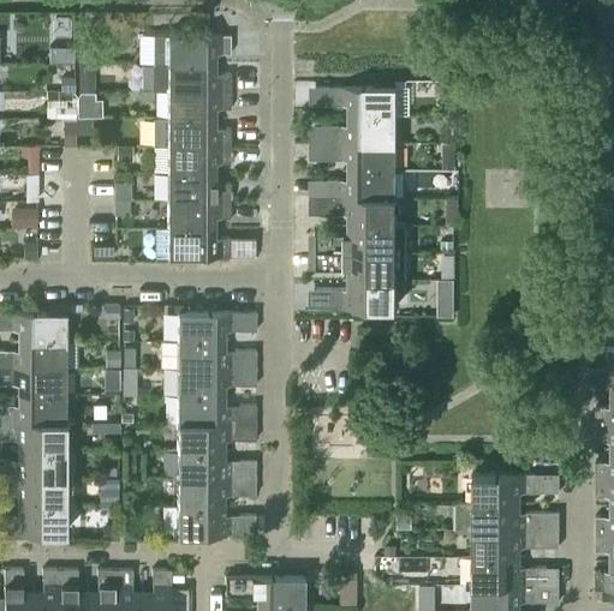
[(95,36),(79,36),(79,39),(79,47),(95,47),(95,36)]
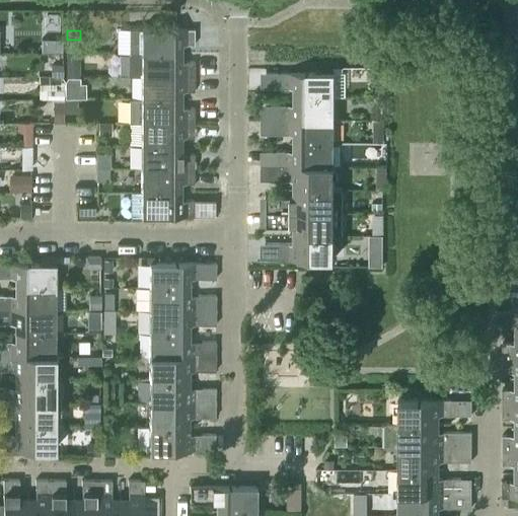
[(143,30),(143,55),(179,56),(179,47),(195,47),(195,30),(143,30)]
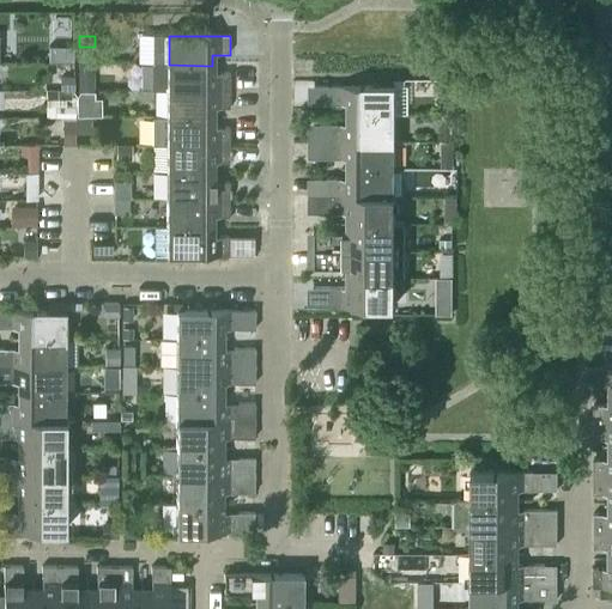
[(49,48),(49,62),(73,64),(73,49),(49,48)]
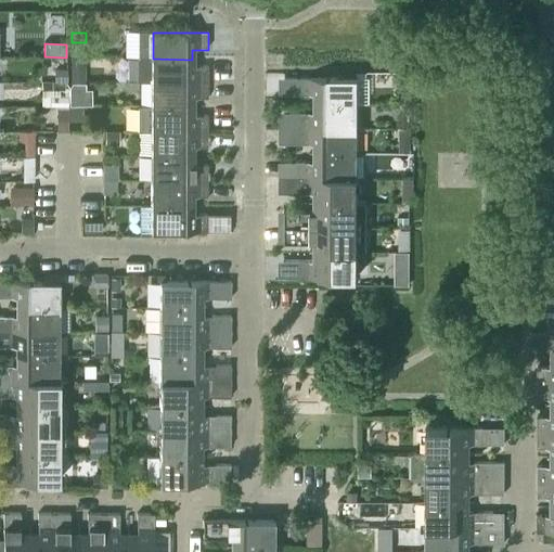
[(152,84),(152,85),(209,84),(209,68),(192,68),(192,60),(153,59),(140,59),(139,84),(152,84)]
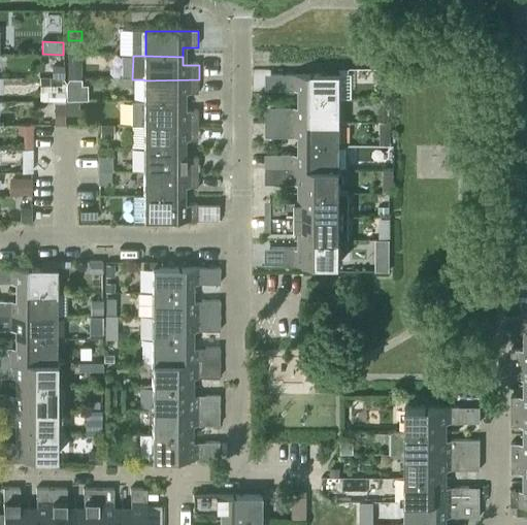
[(53,68),(53,79),(64,79),(64,68),(53,68)]
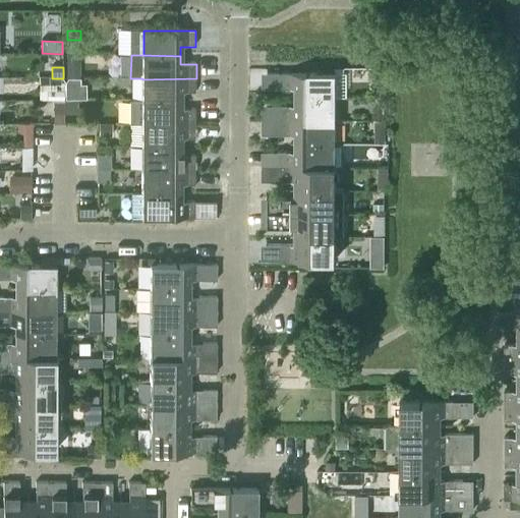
[(80,68),(67,68),(67,79),(80,79),(80,68)]
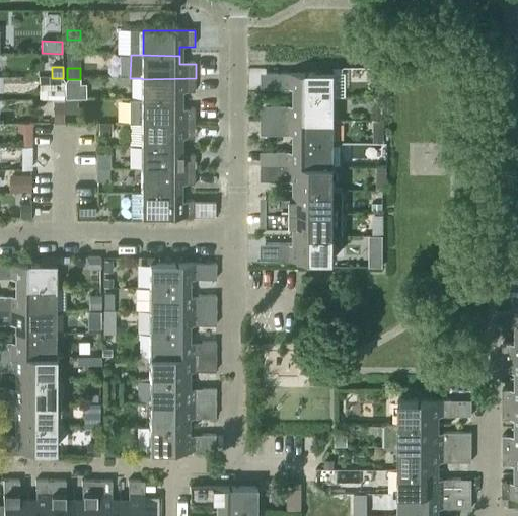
[(383,69),(370,69),(370,78),(383,78),(383,69)]
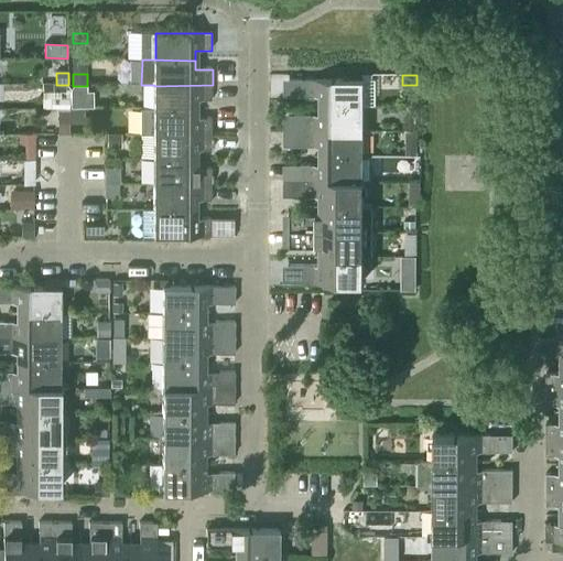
[(324,107),(365,107),(365,81),(306,81),(306,98),(324,98),(324,107)]
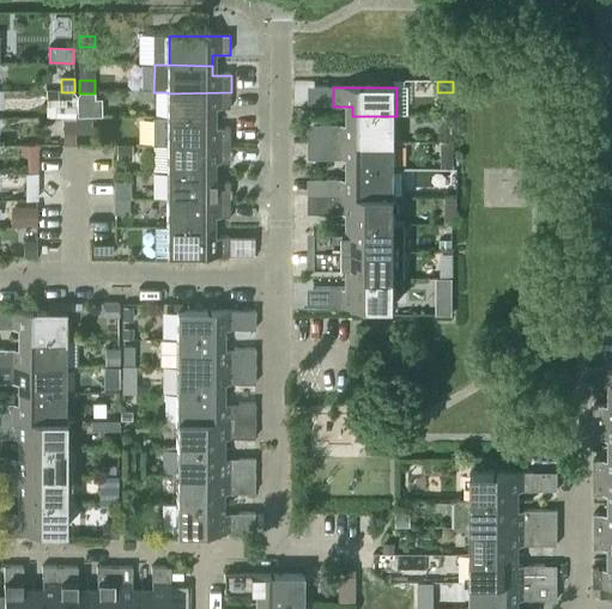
[(168,93),(168,120),(212,120),(212,110),(231,110),(231,92),(168,93)]
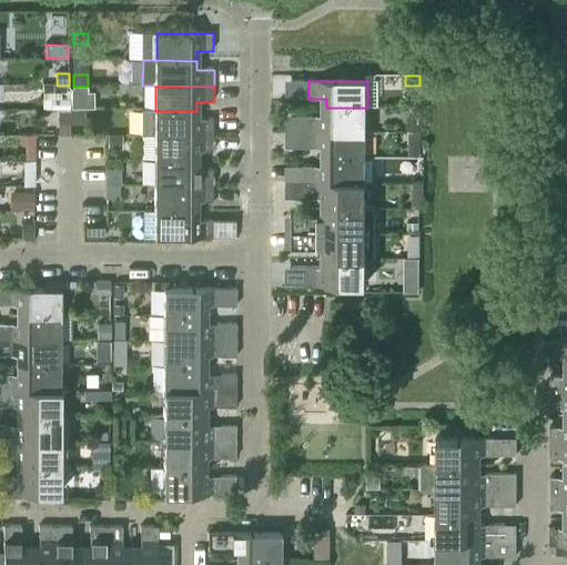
[(43,88),(43,90),(43,92),(43,100),(61,100),(61,99),(61,94),(60,93),(58,92),(57,90),(56,90),(56,88),(54,87),(53,87),(49,87),(47,87),(44,87),(43,88)]
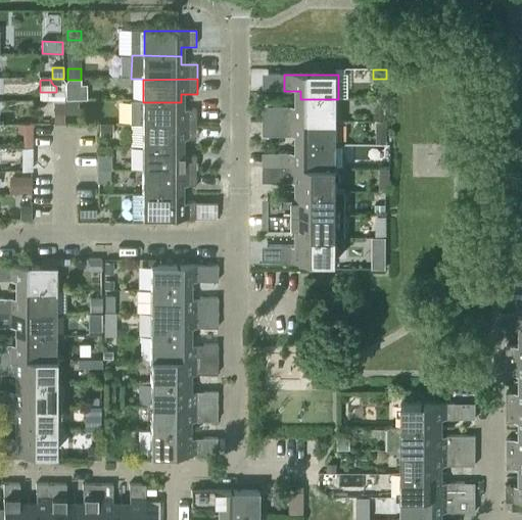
[(65,84),(65,102),(81,101),(81,80),(67,81),(65,84)]
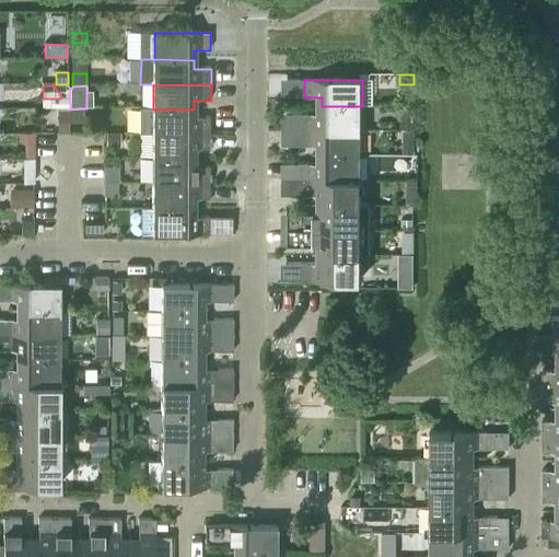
[(69,100),(43,100),(43,109),(69,109),(69,100)]
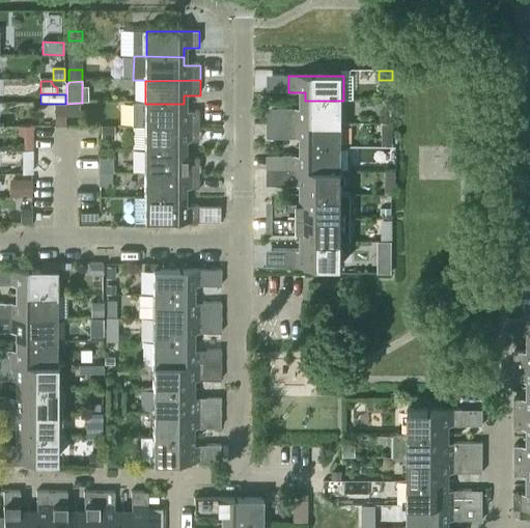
[(343,124),(343,101),(305,101),(305,109),(288,109),(288,124),(343,124)]
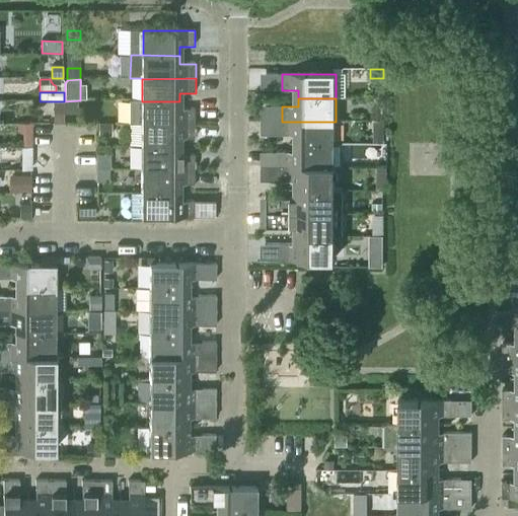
[(142,125),(195,125),(195,109),(179,109),(179,101),(142,101),(130,101),(130,125),(142,125)]
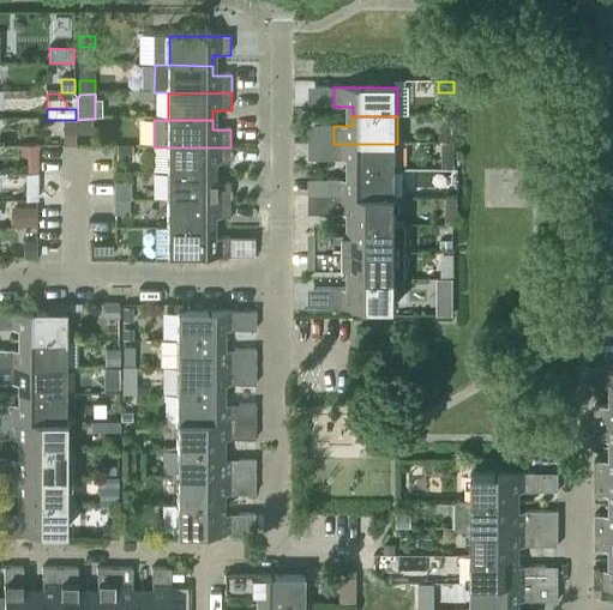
[(92,121),(77,121),(77,136),(92,136),(92,121)]
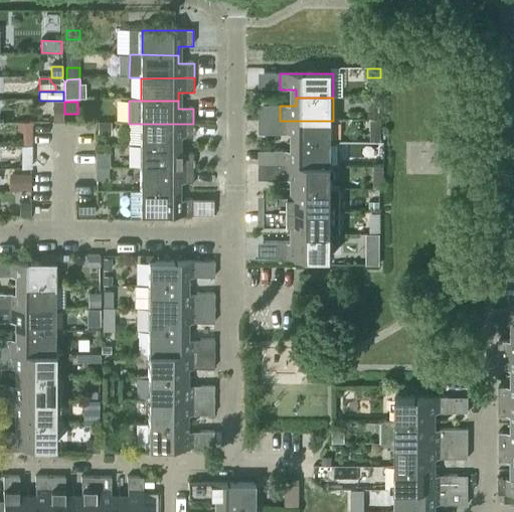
[(63,103),(53,103),(53,124),(63,123),(63,103)]
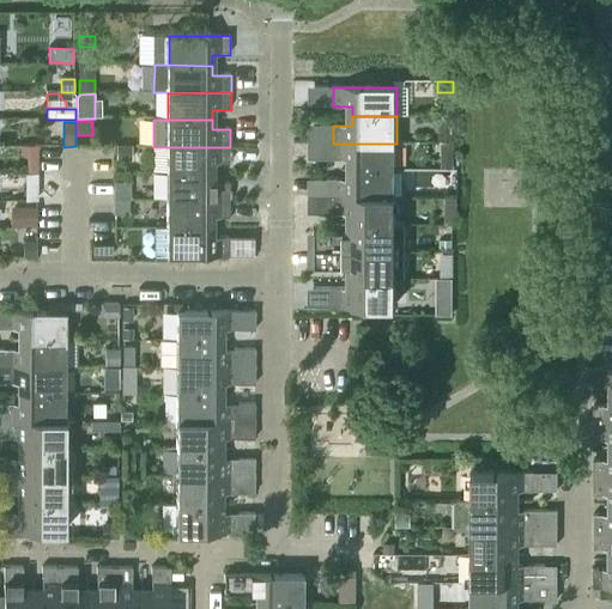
[(395,171),(397,144),(333,144),(333,162),(352,162),(352,171),(395,171)]
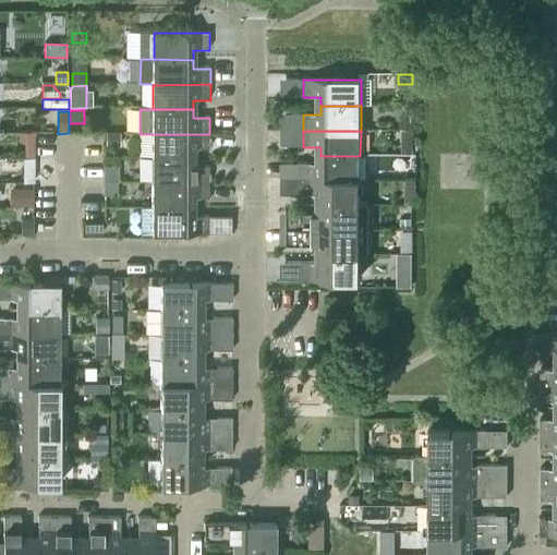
[(413,131),(401,131),(402,155),(413,155),(413,131)]
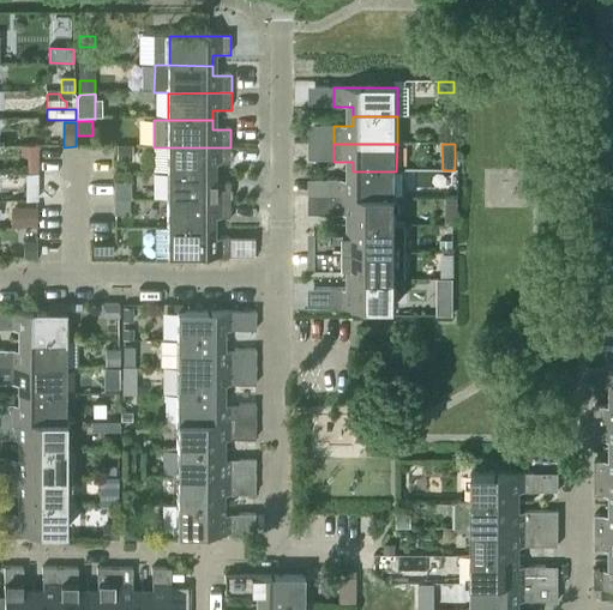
[(116,148),(116,163),(136,163),(136,148),(116,148)]
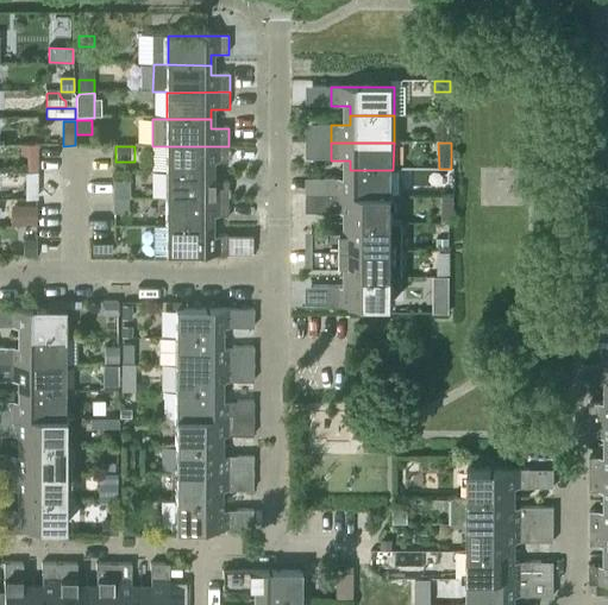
[(167,146),(167,172),(211,172),(211,163),(229,163),(229,146),(167,146)]
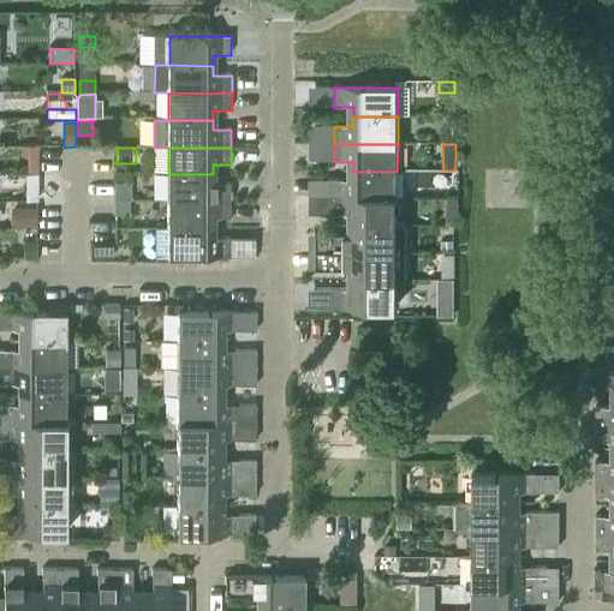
[(397,198),(397,172),(353,172),(353,181),(334,181),(334,198),(397,198)]
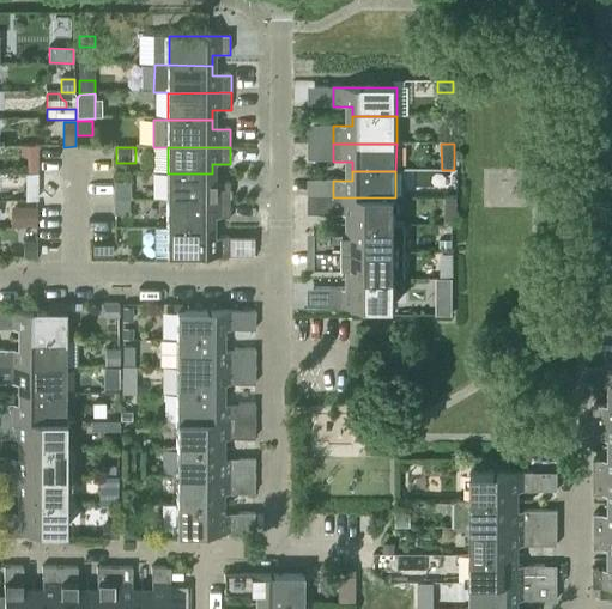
[(168,174),(168,201),(230,201),(230,184),(212,184),(212,174),(168,174)]
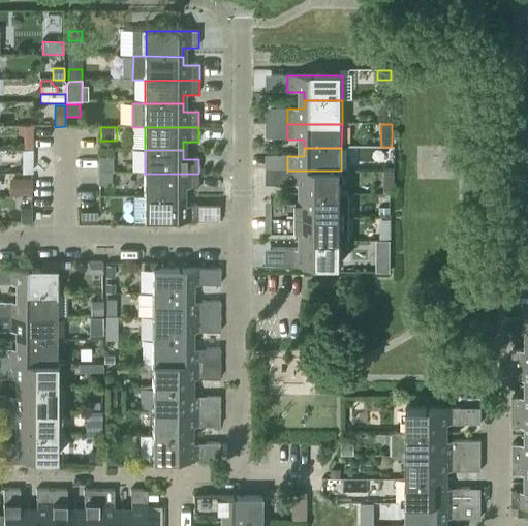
[(32,151),(23,151),(23,175),(32,175),(32,151)]
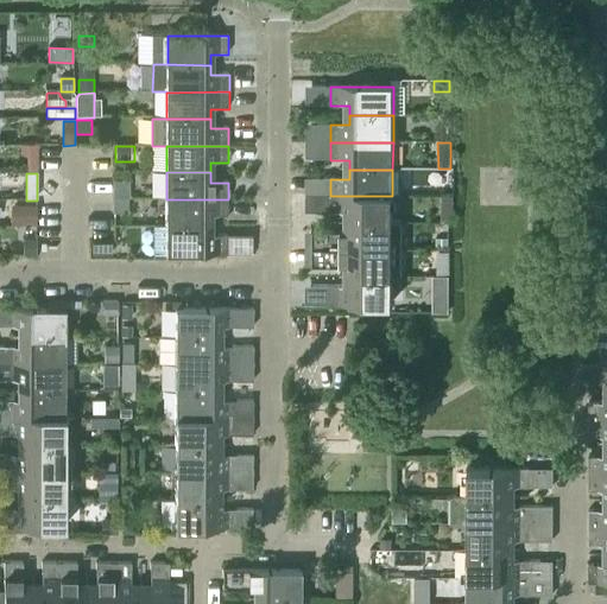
[(130,182),(113,182),(113,198),(130,198),(130,182)]
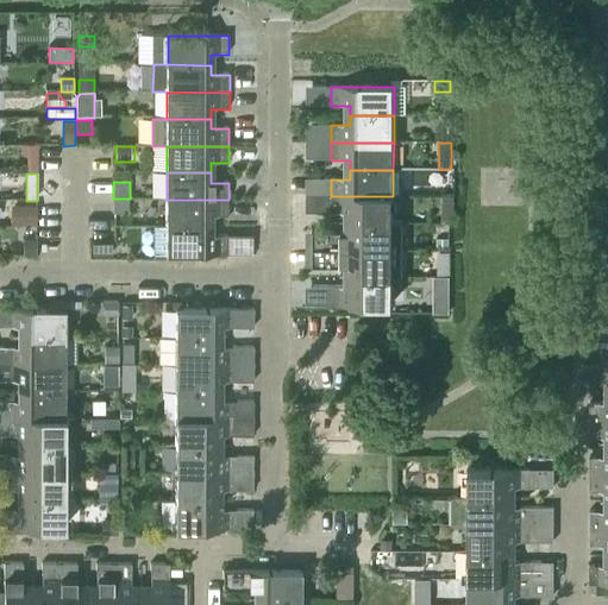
[(393,222),(393,196),(331,196),(331,214),(350,214),(350,224),(402,225),(402,222),(393,222)]
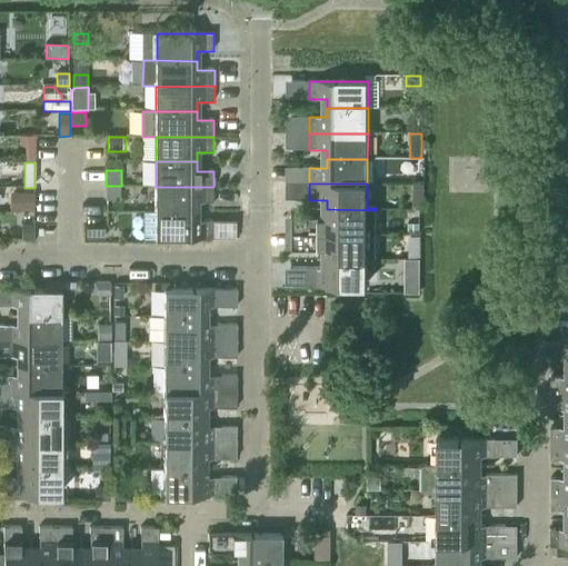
[(426,185),(414,185),(414,208),(426,208),(426,185)]
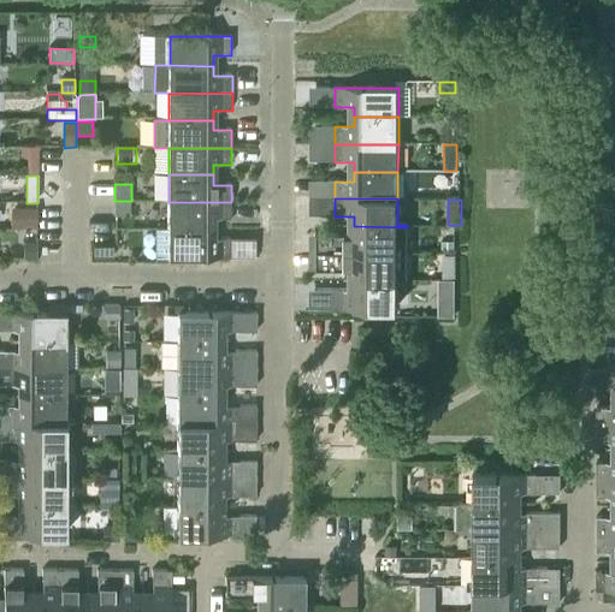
[(116,202),(116,217),(130,217),(130,202),(116,202)]
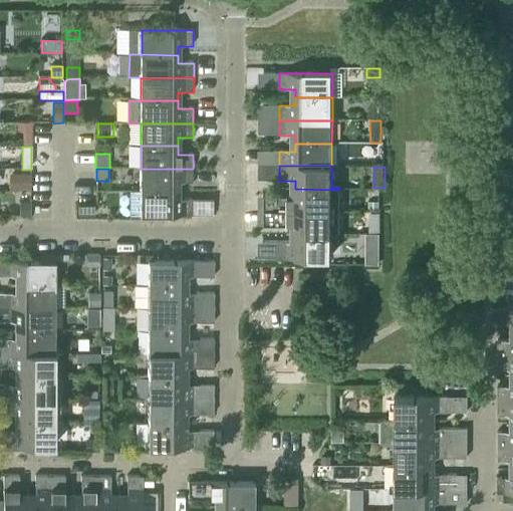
[(193,169),(141,169),(141,192),(177,192),(178,184),(193,184),(193,169)]
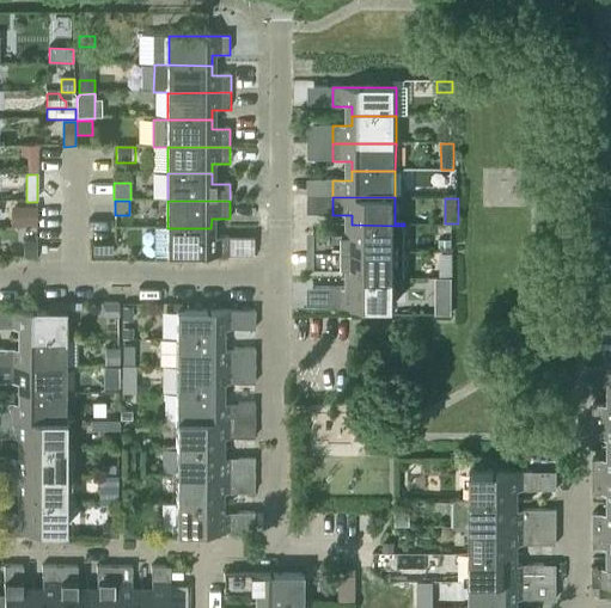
[(37,208),(12,208),(12,228),(37,228),(37,208)]
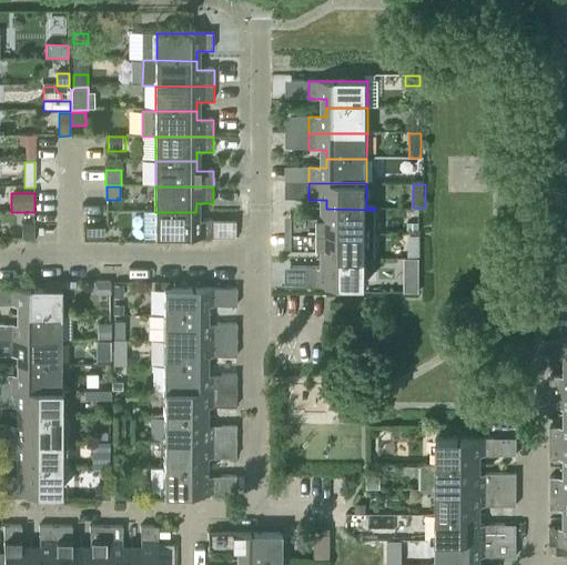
[(375,234),(375,210),(326,209),(326,218),(309,218),(309,234),(375,234)]
